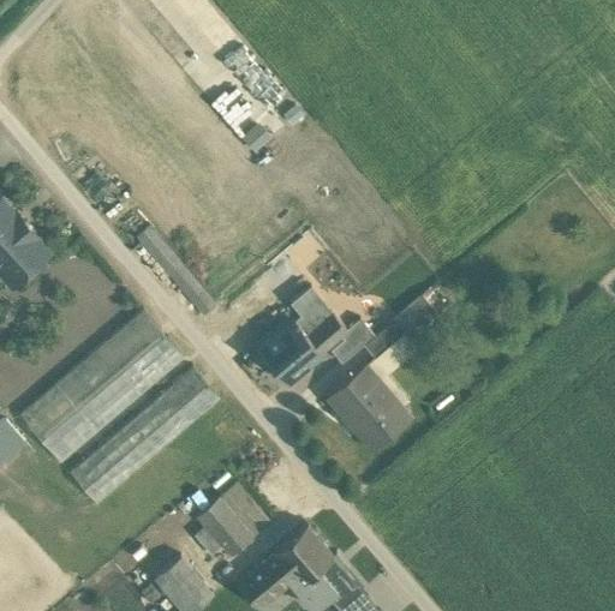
[(290,97),(242,144),(364,286),(415,244),(290,97)]
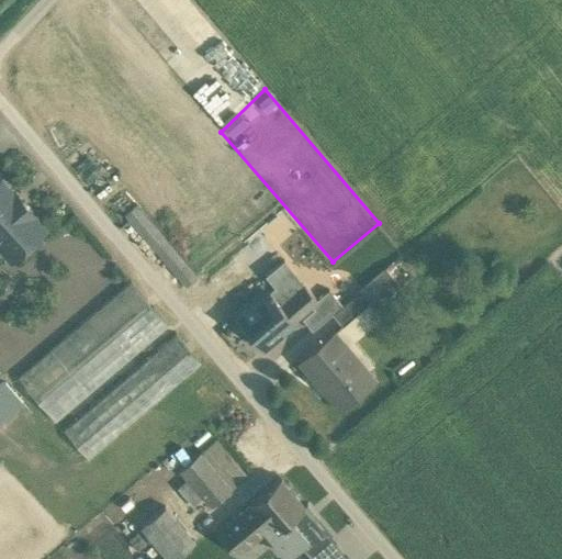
[(13,198),(0,182),(0,247),(12,260),(44,232),(31,216),(33,215),(15,196),(13,198)]
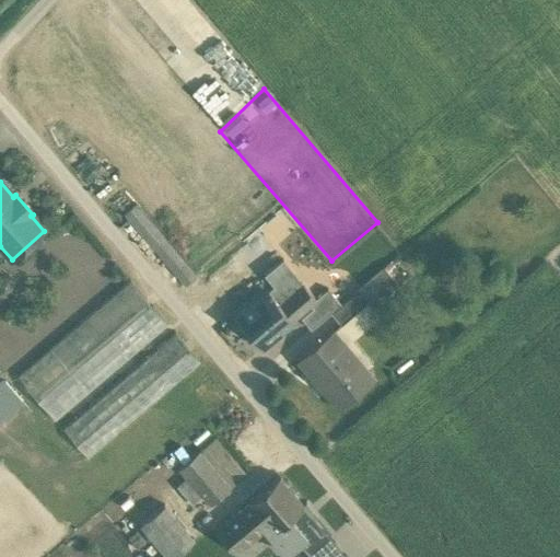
[(197,278),(164,240),(152,251),(185,289),(197,278)]
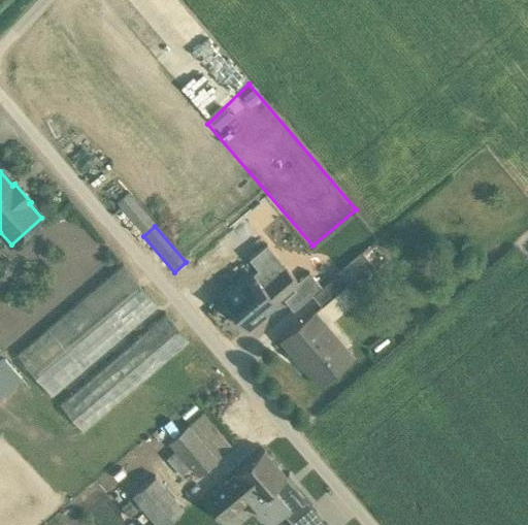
[(253,274),(275,302),(292,289),(298,284),(266,245),(249,260),(258,270),(253,274)]
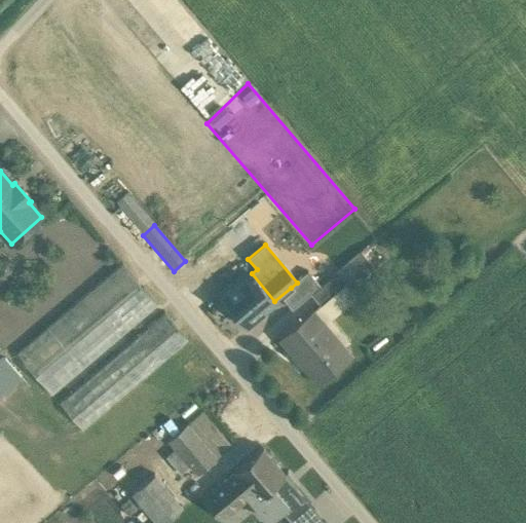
[(122,265),(16,357),(52,398),(158,307),(122,265)]
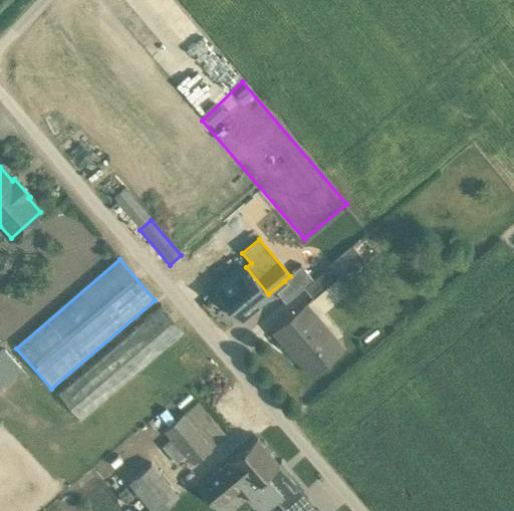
[(290,276),(284,281),(287,284),(276,293),(285,304),(312,280),(301,266),(290,276)]
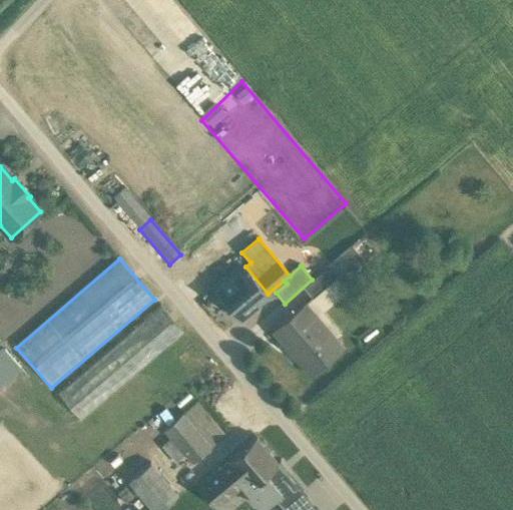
[(268,294),(245,267),(215,293),(239,320),(269,295),(268,294)]
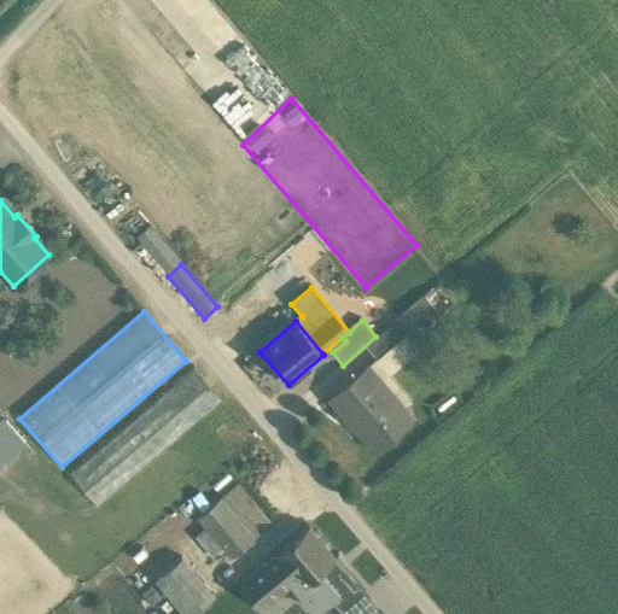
[(406,335),(395,322),(375,337),(365,348),(377,361),(406,335)]
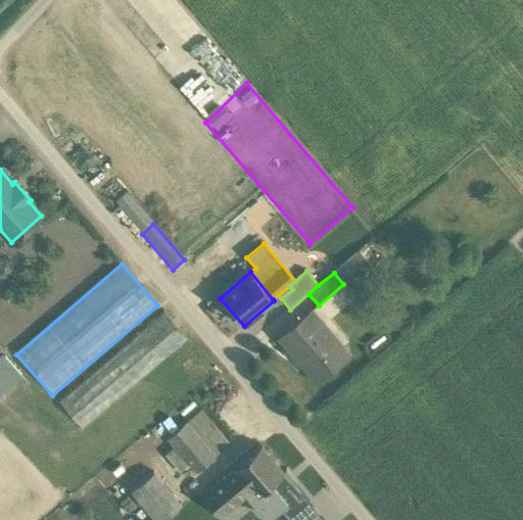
[(347,355),(310,311),(278,338),(279,339),(280,338),(317,381),(316,382),(317,383),(348,356),(347,355)]
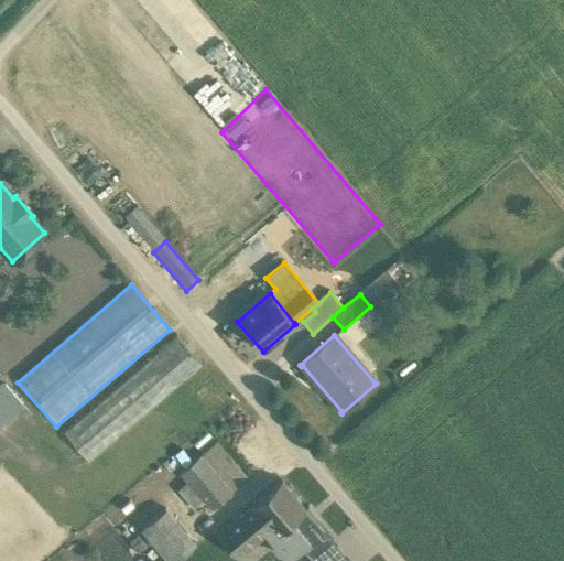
[(176,337),(63,434),(89,465),(203,368),(176,337)]
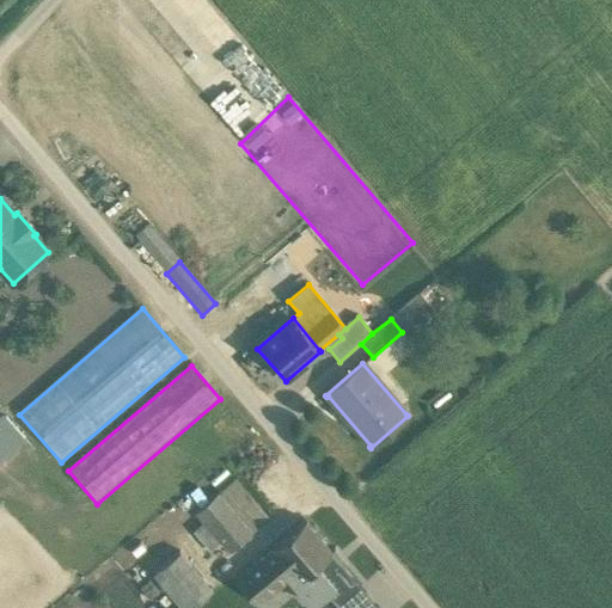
[(6,421),(0,425),(0,462),(1,464),(25,443),(6,421)]
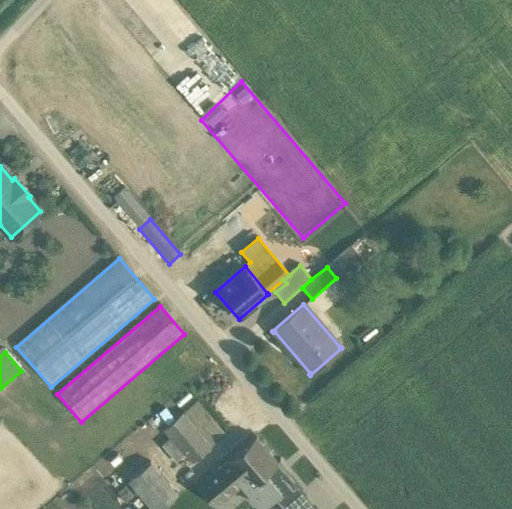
[(210,450),(181,417),(164,431),(171,440),(162,447),(176,463),(185,456),(193,464),(210,450)]
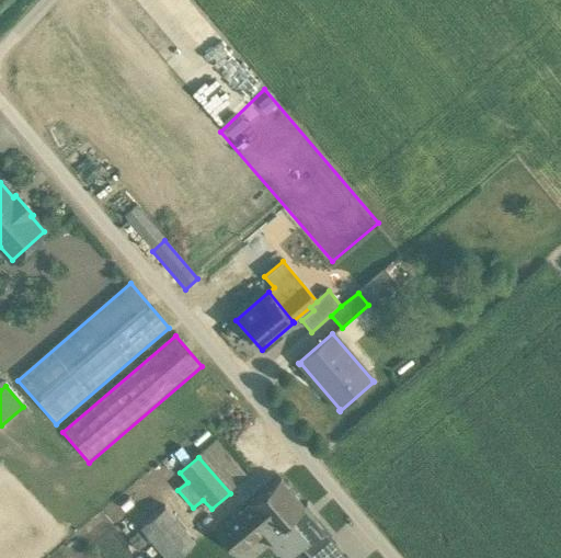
[(305,508),(281,479),(250,504),(251,505),(216,535),(236,557),(271,528),(274,533),(275,532),(277,531),(294,551),(320,530),(302,509),(305,508)]
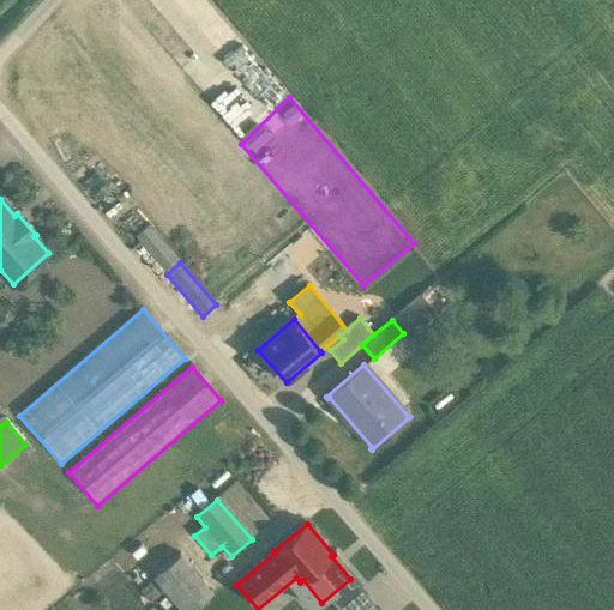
[(194,609),(212,595),(180,556),(170,565),(167,561),(163,563),(158,559),(146,568),(181,609),(194,609)]
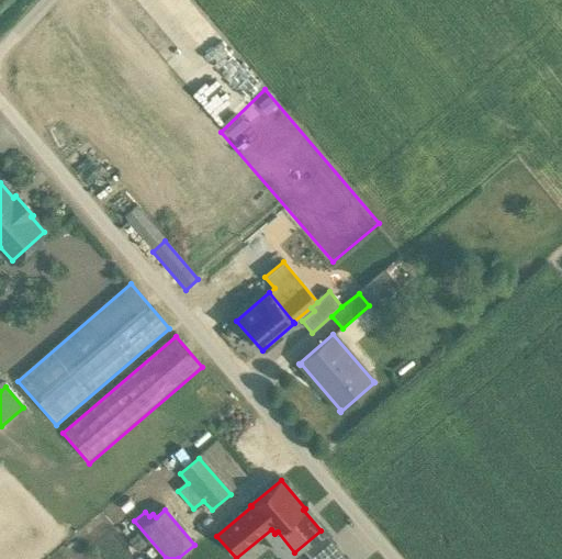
[(298,558),(276,533),(274,534),(271,529),(236,558),(298,558)]
